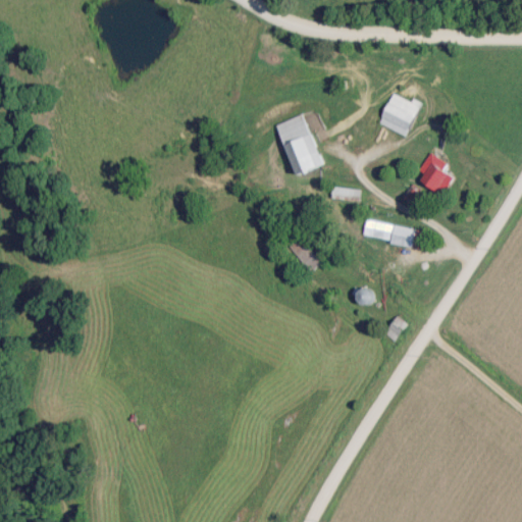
[(420,105),(393,92),(378,123),(406,137),(420,105)]
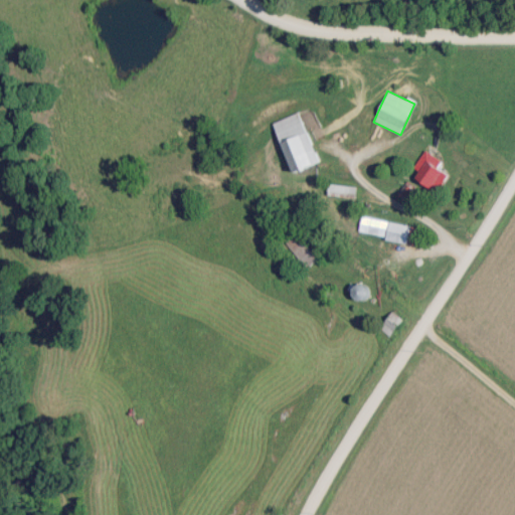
[(294,174),(320,163),(298,113),(272,124),(294,174)]
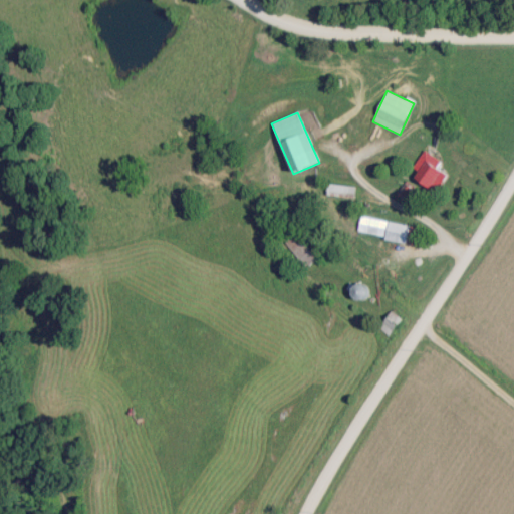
[(435,168),(439,158),(421,152),(412,180),(439,189),(445,172),(435,168)]
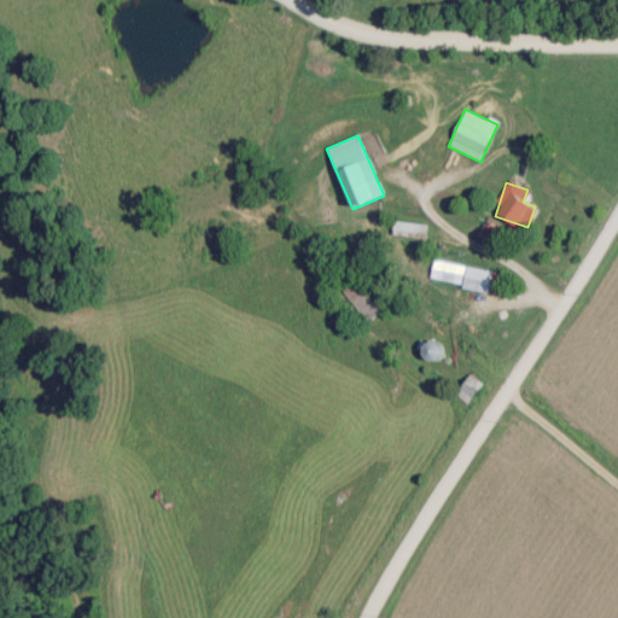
[(394,235),(425,235),(425,223),(394,223),(394,235)]
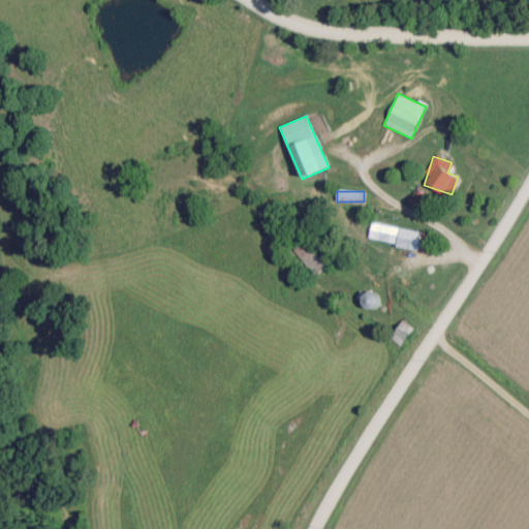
[(430,234),(371,222),(368,240),(427,251),(430,234)]
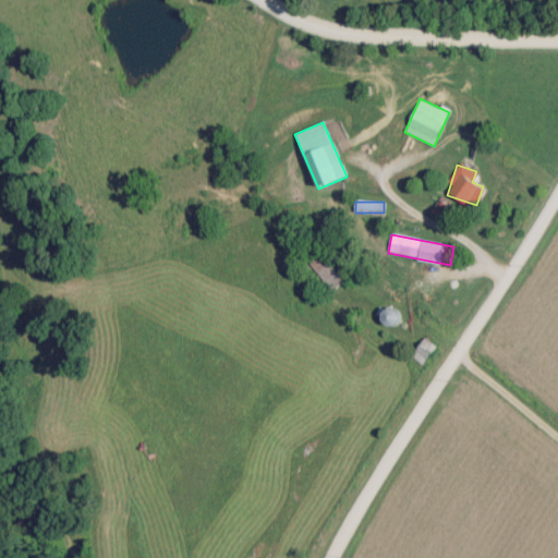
[(307,264),(331,291),(343,281),(320,253),(307,264)]
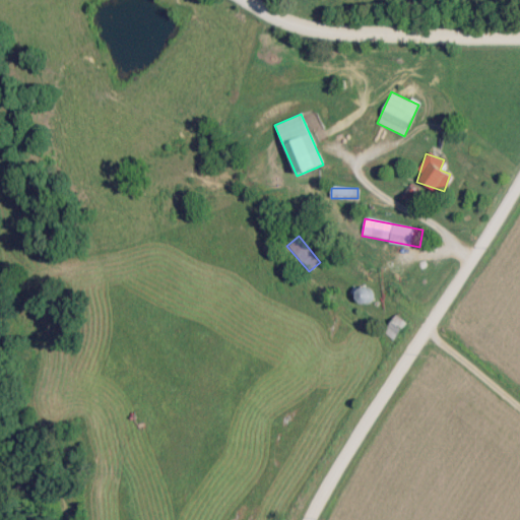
[(359,303),(368,300),(365,288),(355,290),(359,303)]
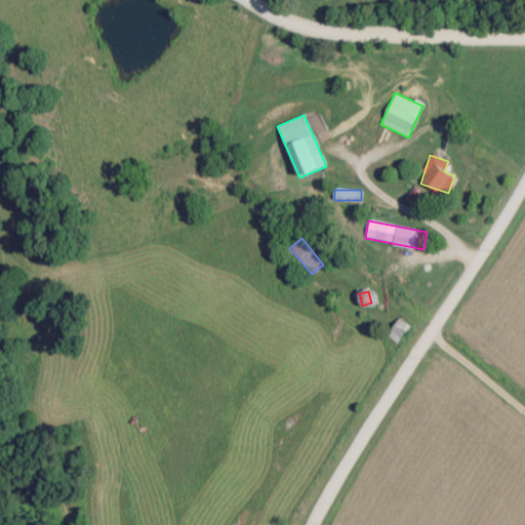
All buildings are outlined.
